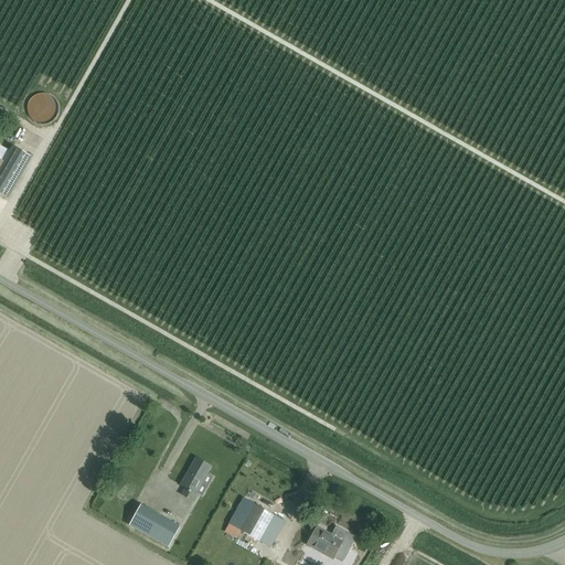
[(3,162),(0,167),(0,194),(8,199),(32,157),(12,146),(9,151),(3,162)]
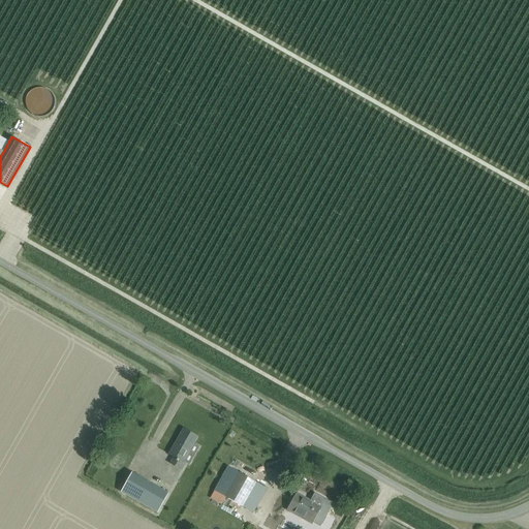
[(183,461),(197,436),(183,429),(168,454),(174,457),(169,463),(181,470),(185,463),(183,461)]
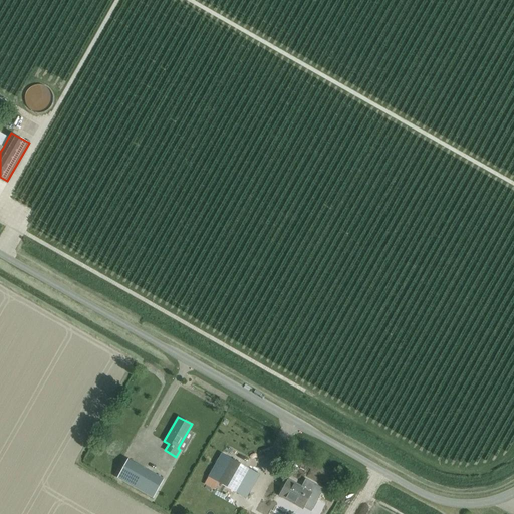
[(259,475),(248,469),(221,453),(204,484),(214,490),(218,483),(235,492),(245,498),(259,475)]
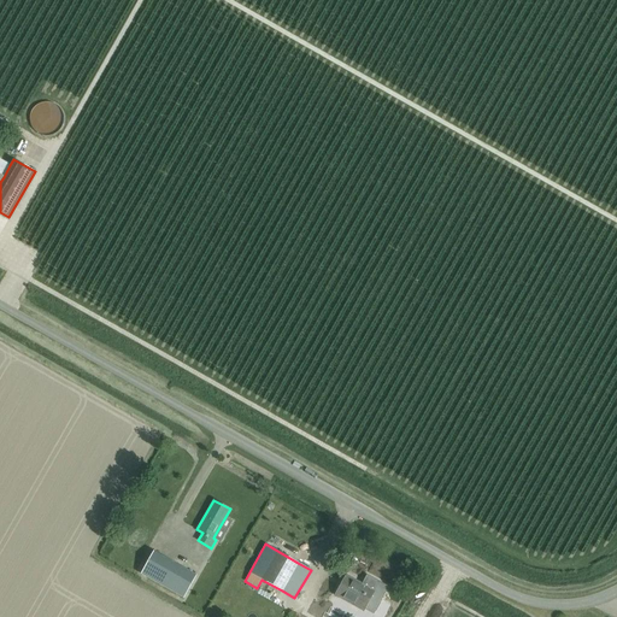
[(183,598),(195,575),(153,552),(141,574),(183,598)]
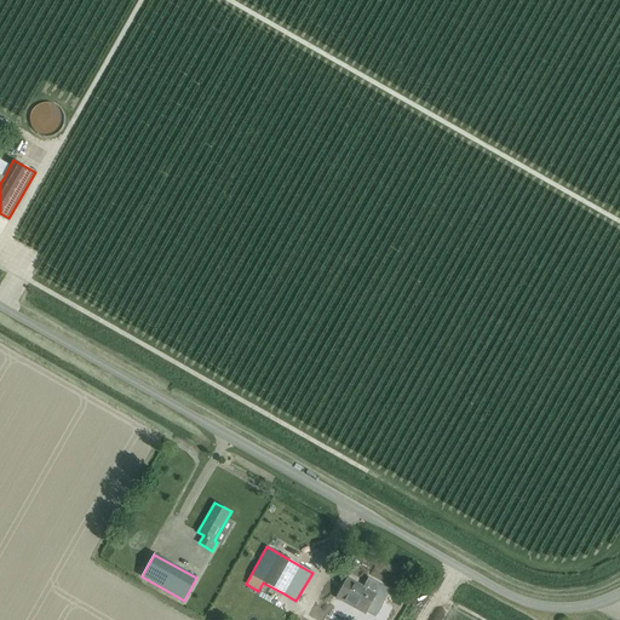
[(363,587),(348,579),(337,598),(365,614),(366,612),(375,618),(390,590),(368,578),(363,587)]
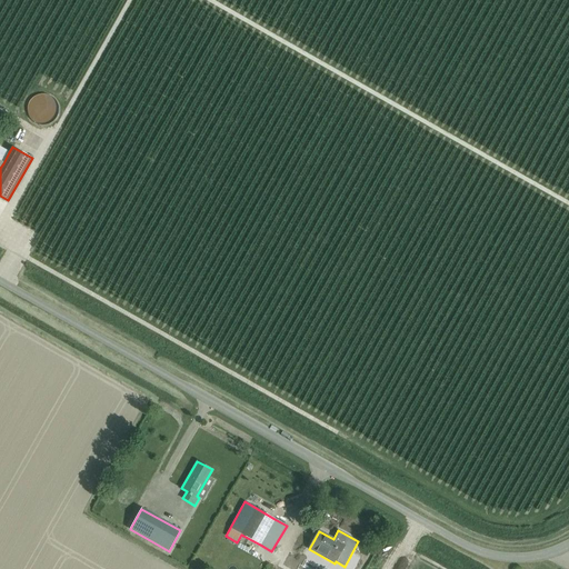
All buildings are outlined.
